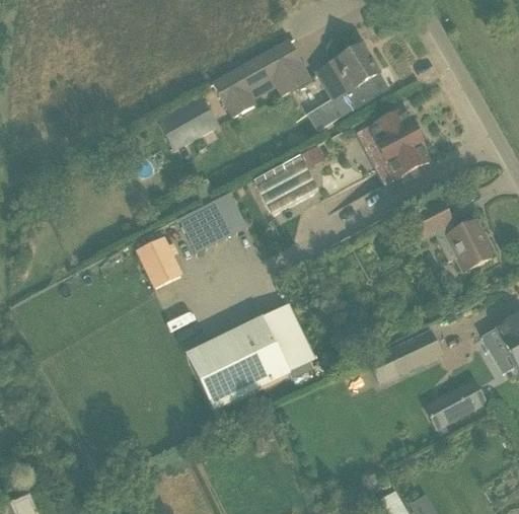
[(286,42),(210,86),(222,106),(229,119),(252,106),(248,100),(274,86),(280,96),(308,80),(286,42)]
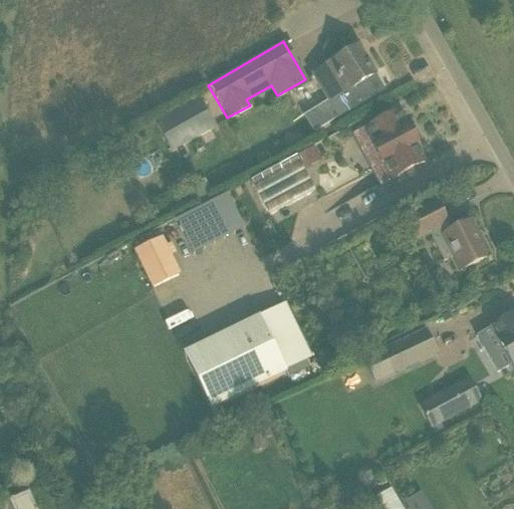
[(338,114),(382,86),(373,71),(374,70),(357,42),(310,71),(338,114)]
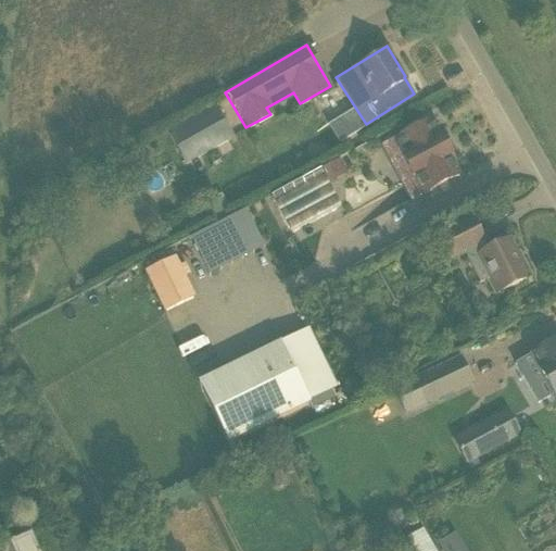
[(214,103),(169,128),(187,159),(231,133),(214,103)]
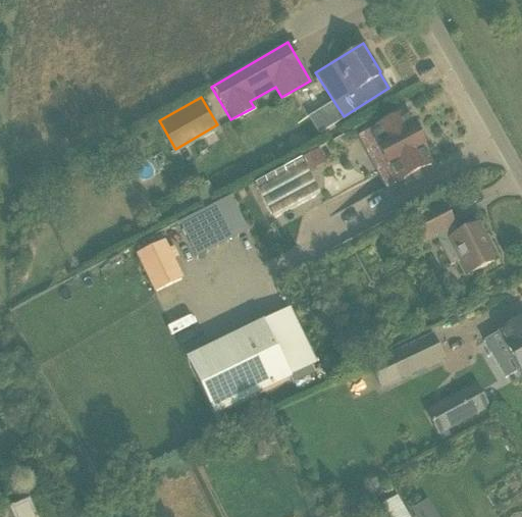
[(413,126),(404,110),(357,134),(383,185),(405,174),(407,176),(412,178),(423,172),(425,167),(424,164),(431,161),(422,144),(423,143),(415,125),(413,126)]
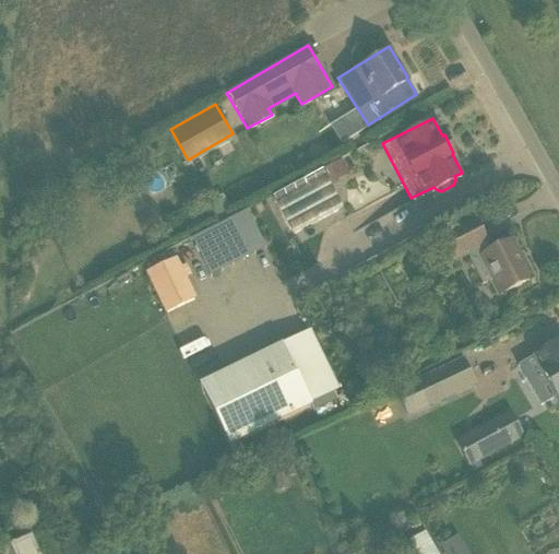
[(331,179),(348,169),(341,155),(323,164),(331,179)]
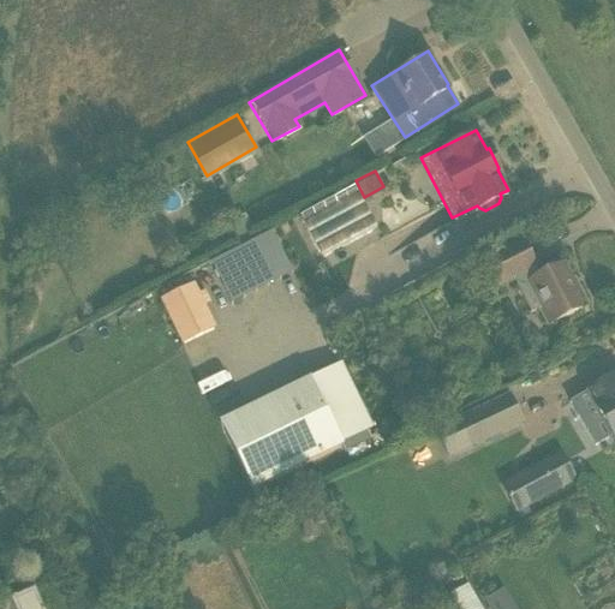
[(354,190),(304,216),(322,251),(372,225),(354,190)]
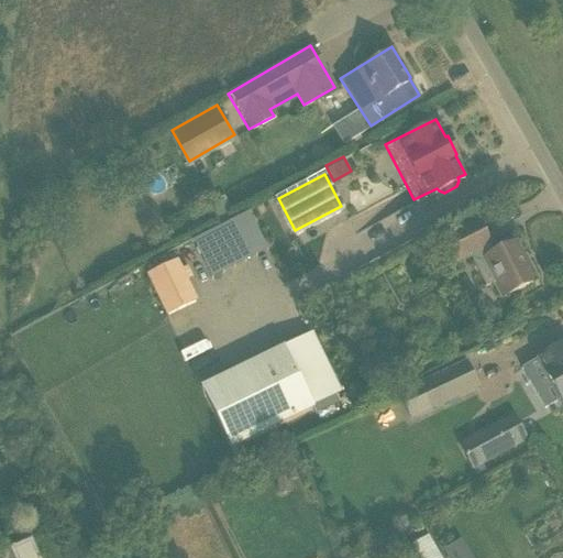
[(252,207),(196,234),(214,273),(251,255),(263,282),(272,277),(258,251),(271,245),(252,207)]
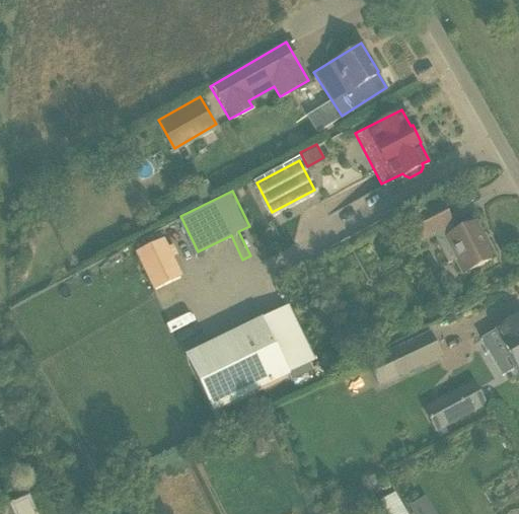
[(463,271),(495,254),(487,238),(486,238),(475,218),(453,229),(450,222),(452,222),(441,200),(410,215),(421,237),(433,231),(448,261),(455,257),(463,271)]
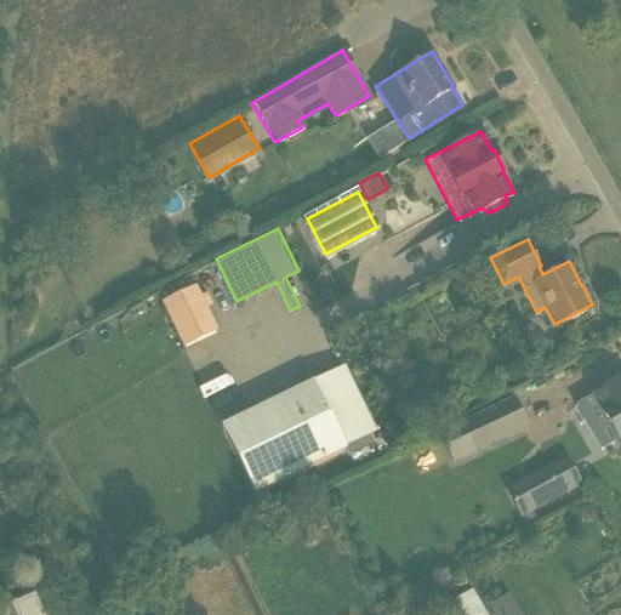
[(192,286),(164,301),(183,340),(211,325),(192,286)]
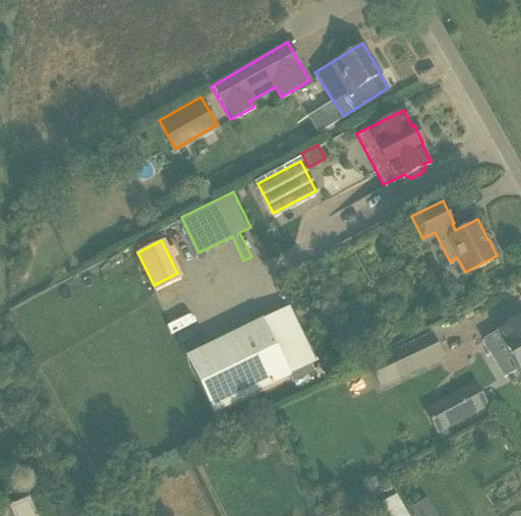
[(274,288),(265,293),(273,308),(282,303),(274,288)]
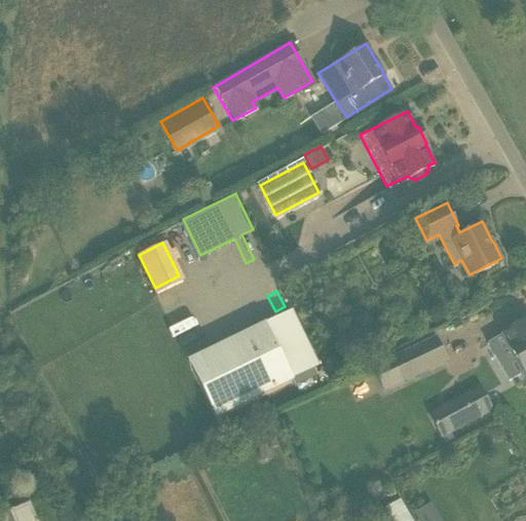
[(525,317),(501,332),(492,338),(503,358),(510,360),(516,357),(523,369),(522,370),(525,375),(525,317)]
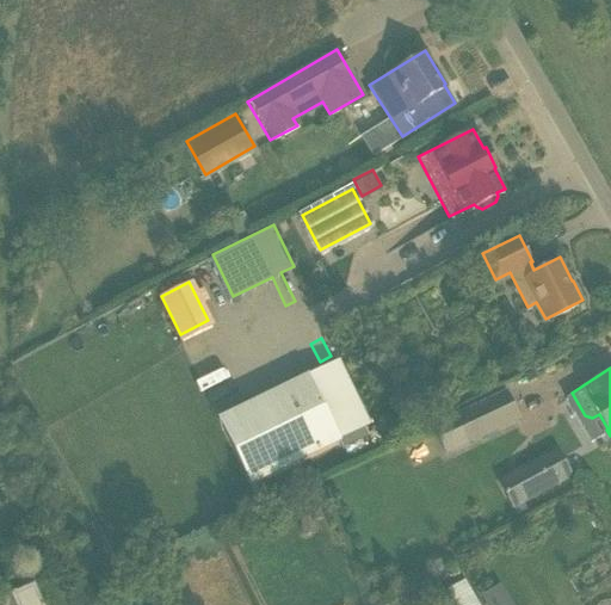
[(339,438),(307,371),(218,414),(251,481),(339,438)]
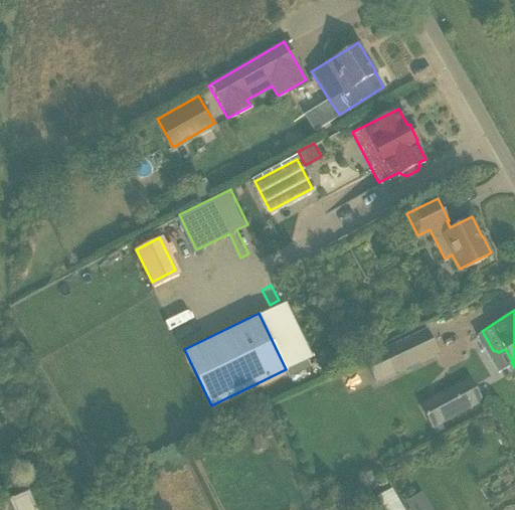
[(427,325),(364,354),(375,380),(440,350),(427,325)]
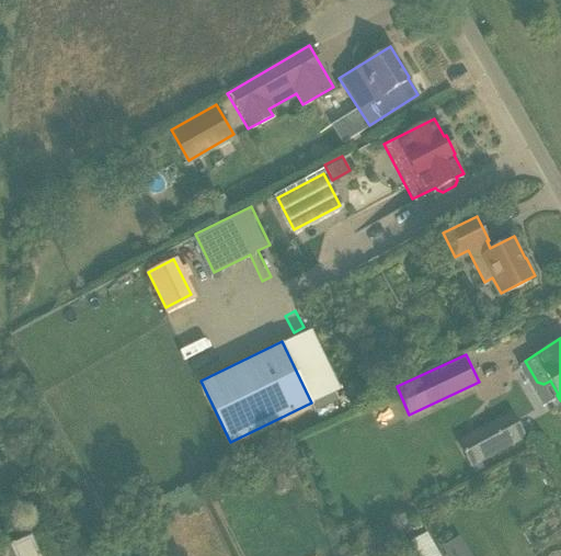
[(306,388),(316,408),(339,397),(329,376),(306,388)]
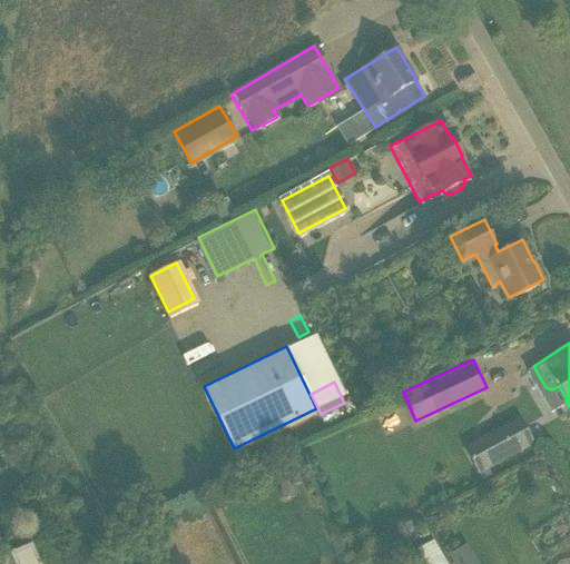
[(479,471),(520,449),(521,452),(534,445),(533,442),(534,441),(520,413),(464,443),(479,471)]
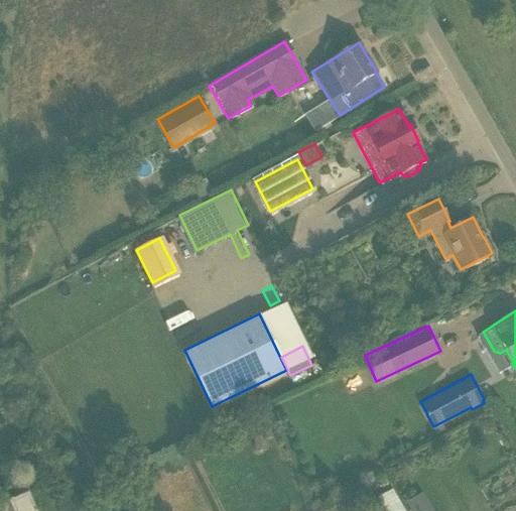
[(252,431),(265,425),(261,418),(249,423),(252,431)]
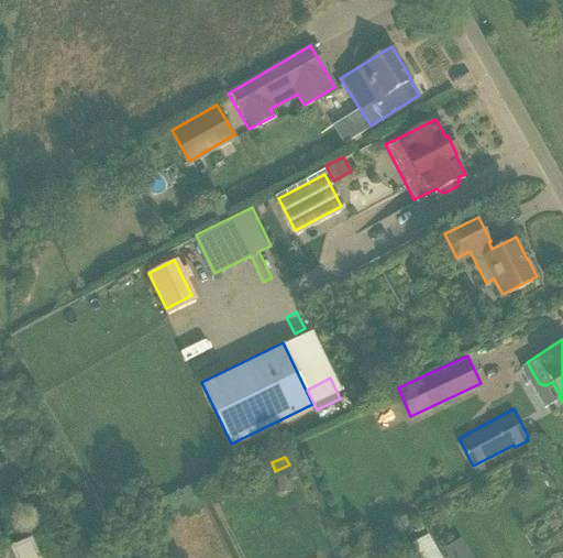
[(289,472),(276,474),(278,490),(291,488),(289,472)]
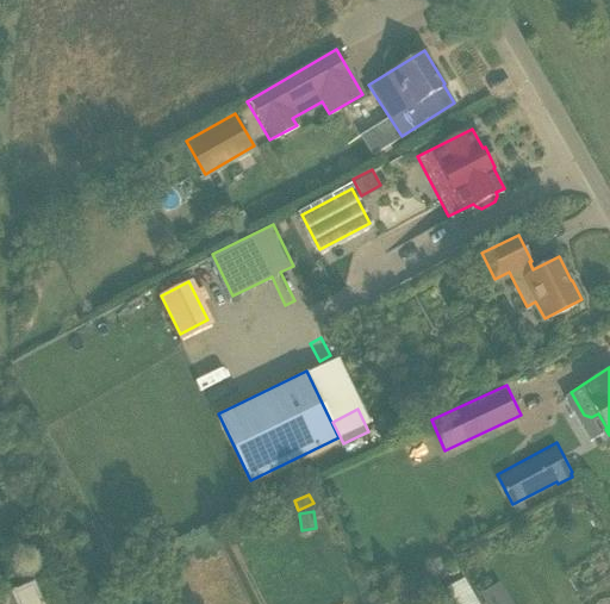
[(16,603),(45,603),(35,578),(10,590),(16,603)]
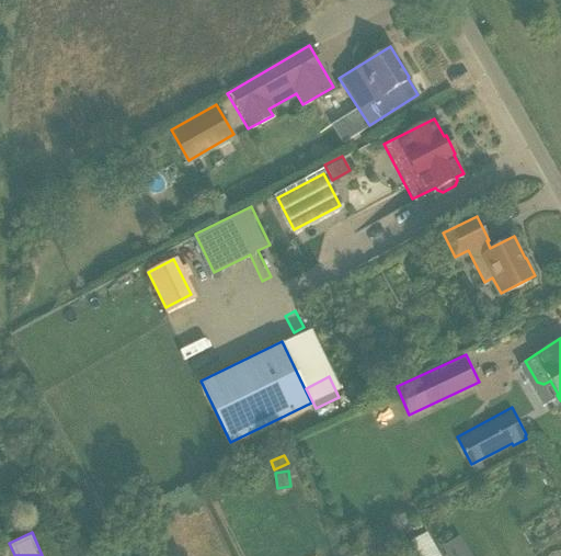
[(474,555),(462,532),(444,542),(451,555),(474,555)]
